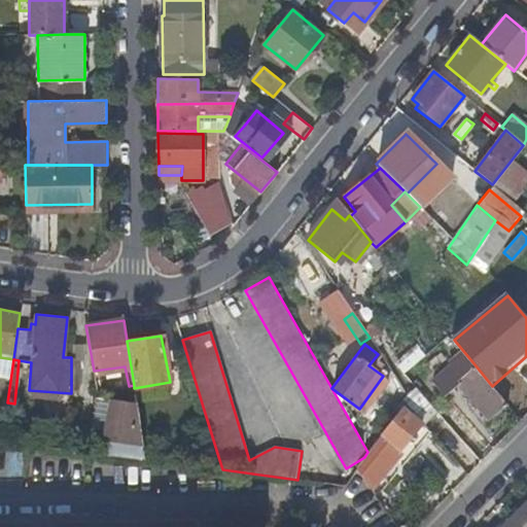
[(490,420),(506,405),(492,386),(475,364),(455,381),(490,420)]
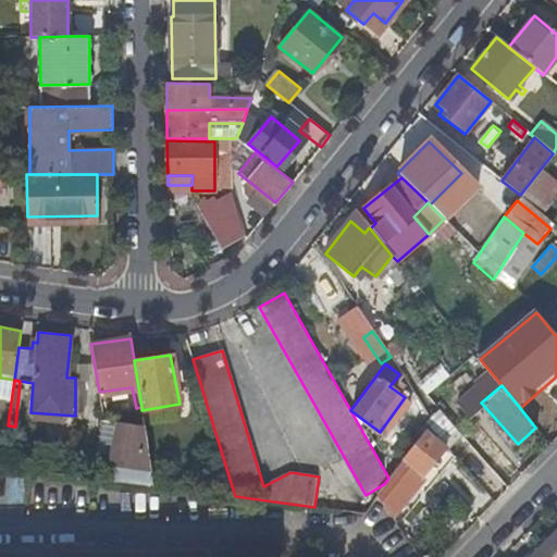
[(460,437),(437,411),(424,423),(447,448),(460,437)]
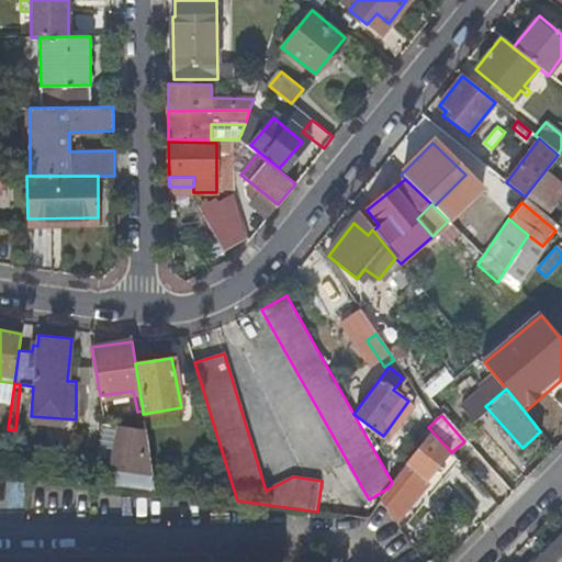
[(110,458),(115,425),(103,424),(98,456),(110,458)]
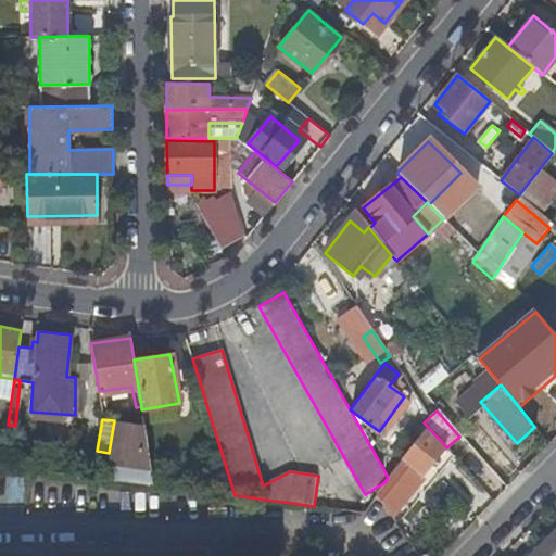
[(114,420),(109,453),(109,466),(106,479),(153,484),(143,425),(114,420)]
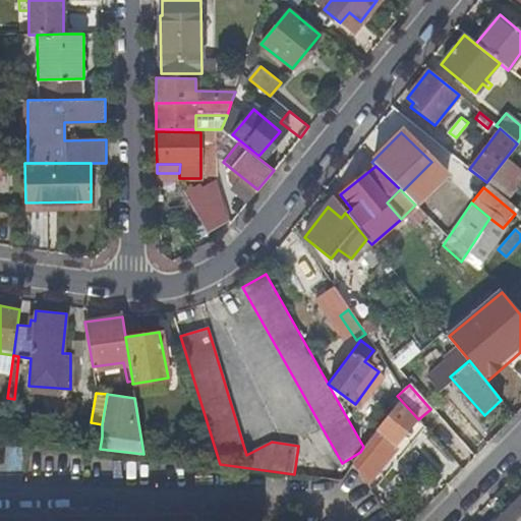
[(358,455),(374,471),(415,421),(398,405),(358,455)]
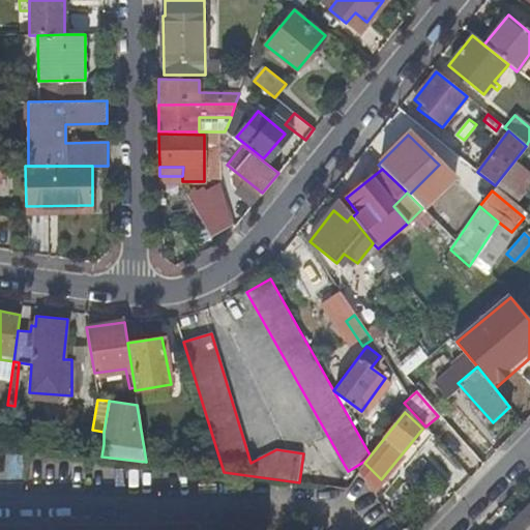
[(204,457),(208,470),(224,472),(217,452),(204,457)]
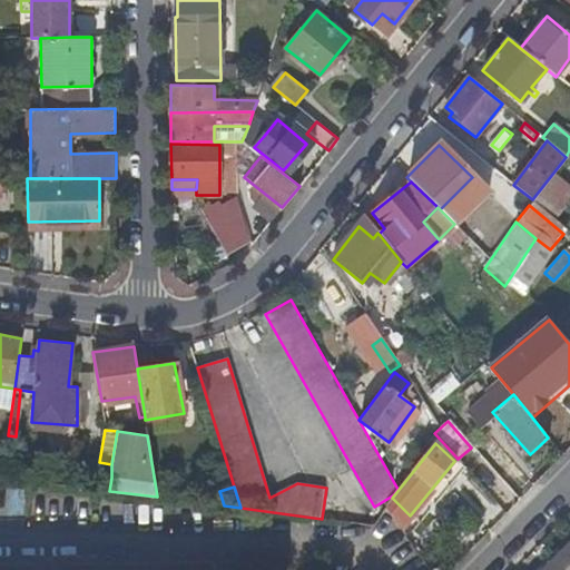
[(410,516),(392,498),(384,509),(399,528),(410,516)]
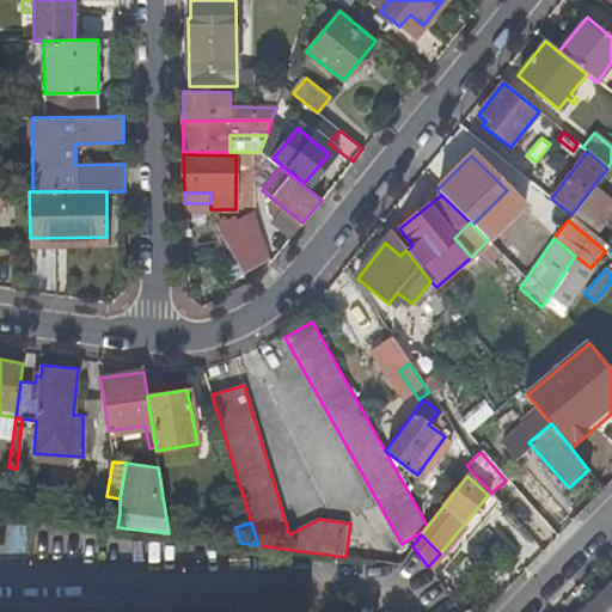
[(611,611),(611,585),(586,611),(611,611)]
